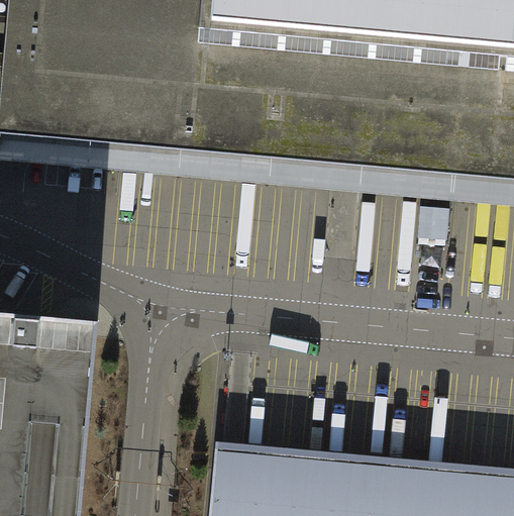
[(0,131),(513,178),(513,0),(6,0),(1,66),(0,75),(0,131)]
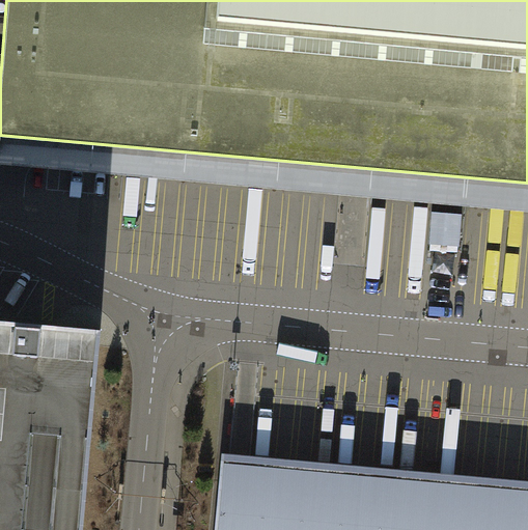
[(429,212),(427,243),(456,246),(460,215),(429,212)]
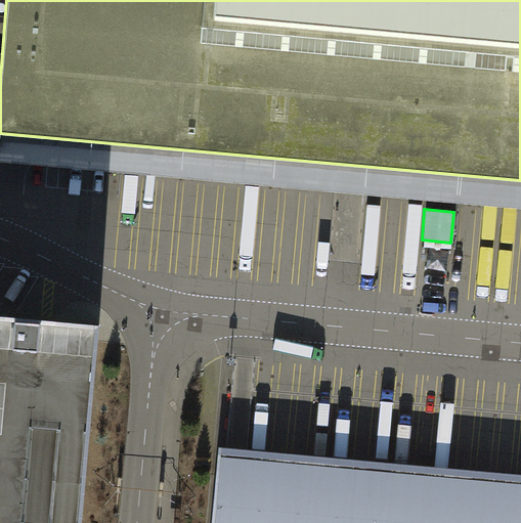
[(0,522),(78,522),(96,324),(0,315),(0,522)]
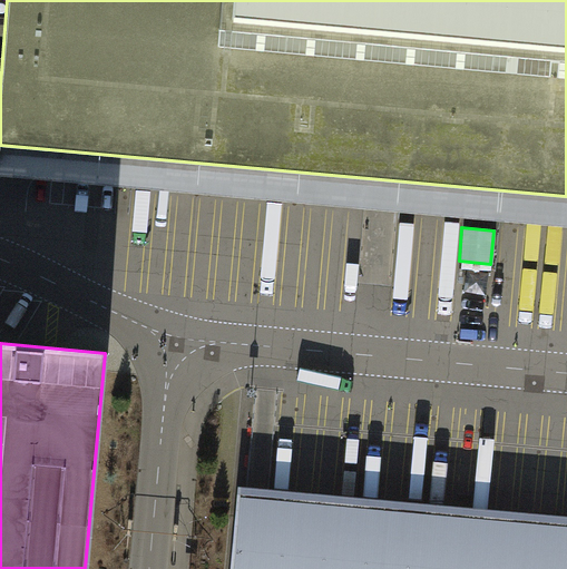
[(566,514),(237,486),(234,522),(566,551),(566,514)]
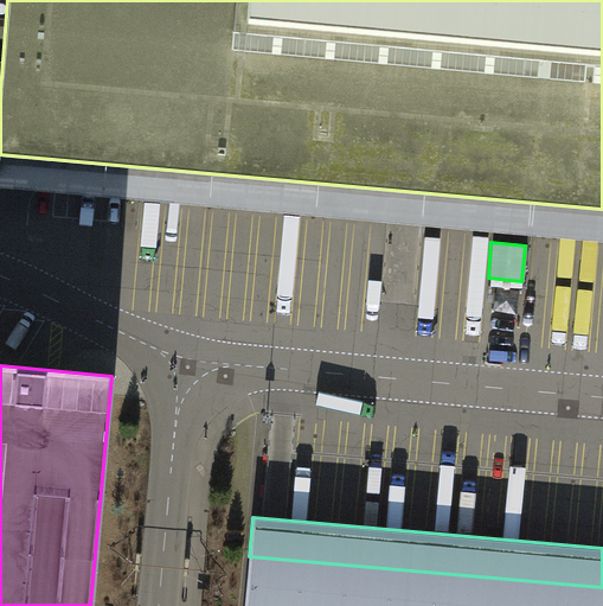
[(602,605),(602,587),(249,556),(244,605),(602,605)]
